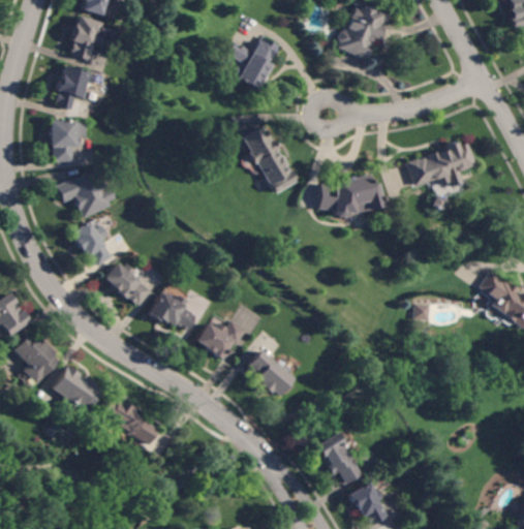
[(110,0),(106,14),(85,8),(87,1),(86,1),(86,0),(110,0)]
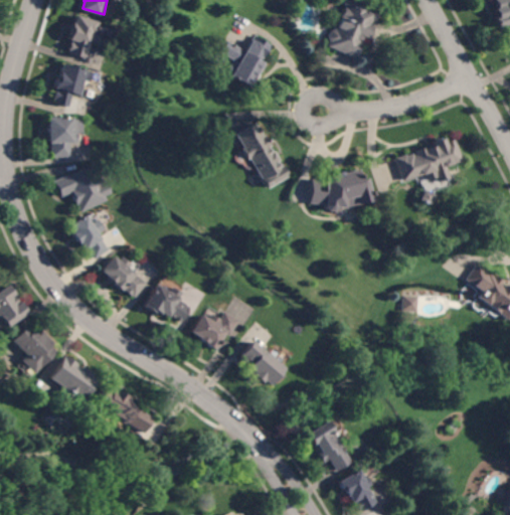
[(372,0),(377,2),(375,7),(384,11),(380,22),(378,21),(375,27),(377,28),(372,39),(365,36),(362,41),(365,42),(358,58),(331,47),(333,41),(332,41),(331,37),(334,31),(337,30),(339,24),(341,24),(348,6),(347,3),(348,0),(372,0)]
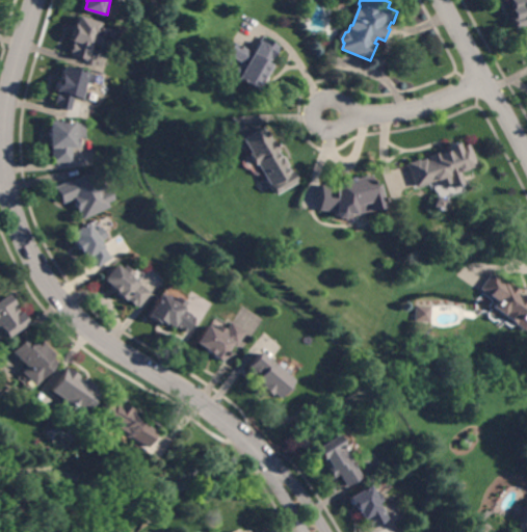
[(526,27),(518,30),(514,17),(516,17),(514,9),(516,8),(512,0),(526,0),(526,27)]
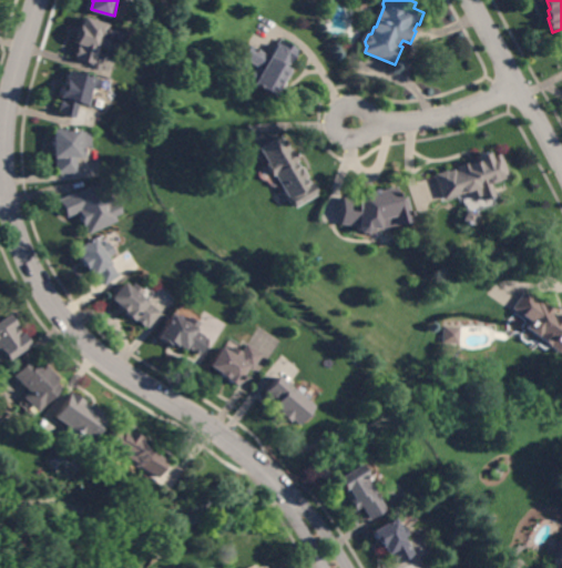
[(110,48),(103,46),(96,64),(79,58),(83,46),(79,43),(88,17),(112,24),(109,34),(114,37),(110,48)]
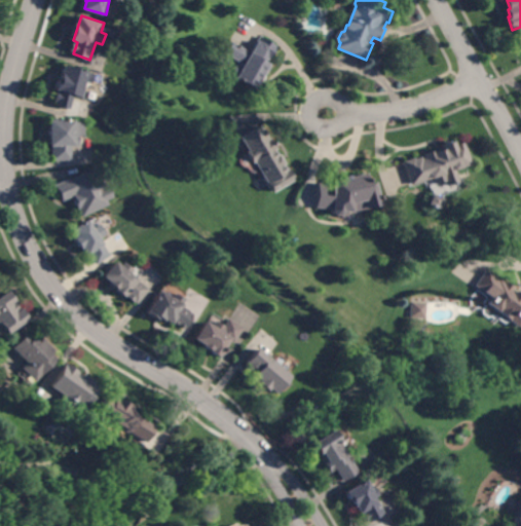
[(269,63),(272,65),(257,89),(234,75),(240,64),(245,66),(247,64),(242,61),(249,49),(253,52),(264,36),(280,46),(269,63)]
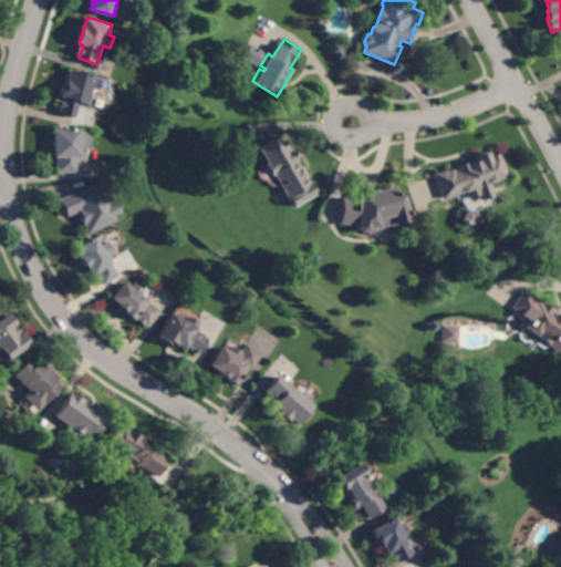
[(103,90),(95,86),(93,94),(96,95),(93,105),(84,102),(79,117),(62,112),(66,99),(62,96),(72,69),(105,81),(103,90)]
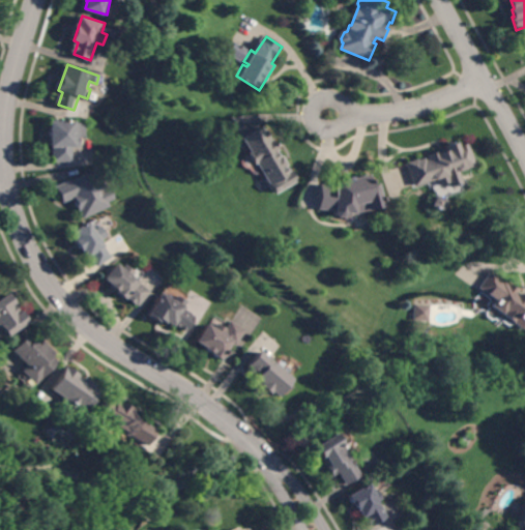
[(78,135),(84,134),(84,147),(76,147),(75,160),(55,160),(55,147),(53,147),(53,120),(78,120),(78,135)]
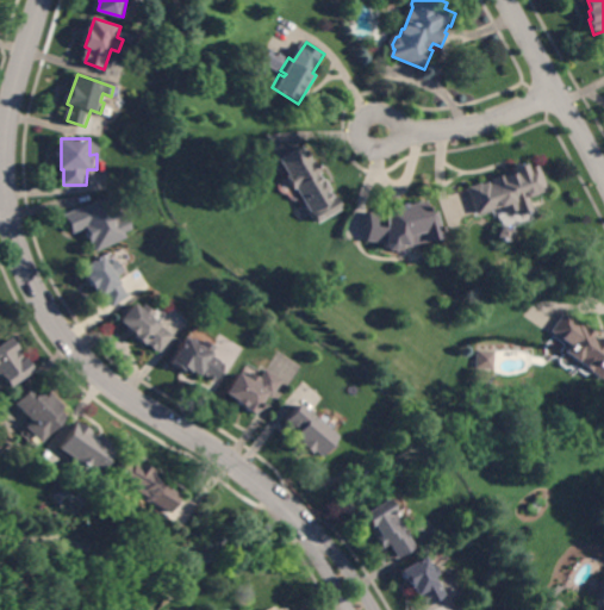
[(343,210),(321,223),(299,187),(296,188),(287,174),(291,172),(284,160),(306,145),(343,210)]
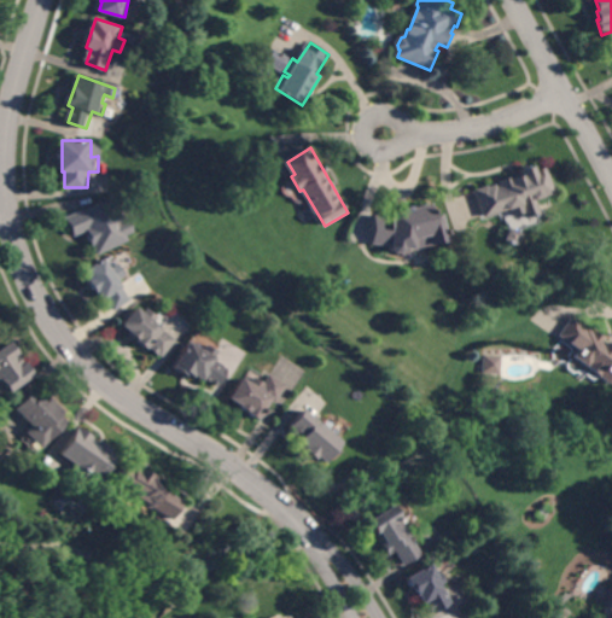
[(536,170),(546,167),(555,192),(535,200),(541,213),(525,219),(523,214),(513,217),(510,209),(485,217),(474,190),(520,173),(519,170),(534,165),(536,170)]
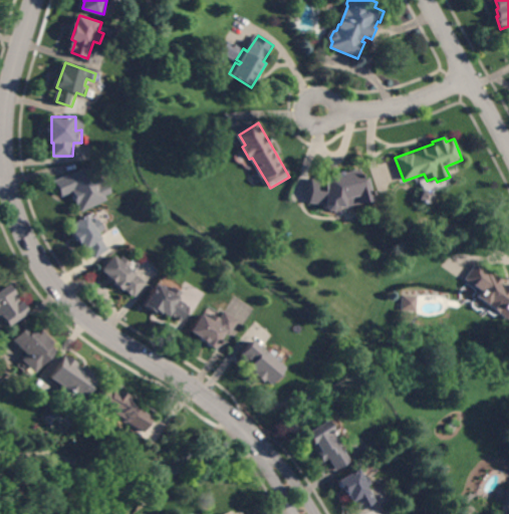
[(104,184),(108,182),(113,193),(106,196),(108,201),(82,212),(79,205),(77,206),(76,203),(73,194),(74,194),(73,192),(61,197),(55,182),(71,175),(71,176),(96,165),(104,184)]
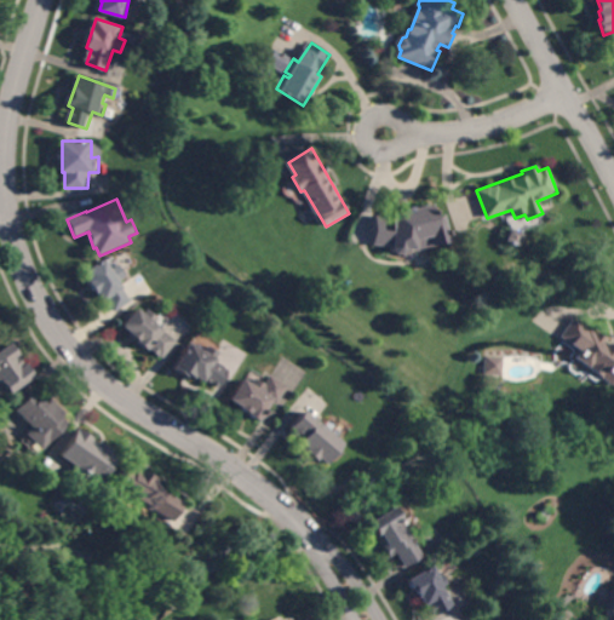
[(442,217),(449,216),(455,244),(419,251),(374,245),(378,217),(386,218),(385,231),(397,233),(400,220),(399,218),(400,216),(403,212),(440,205),(442,217)]
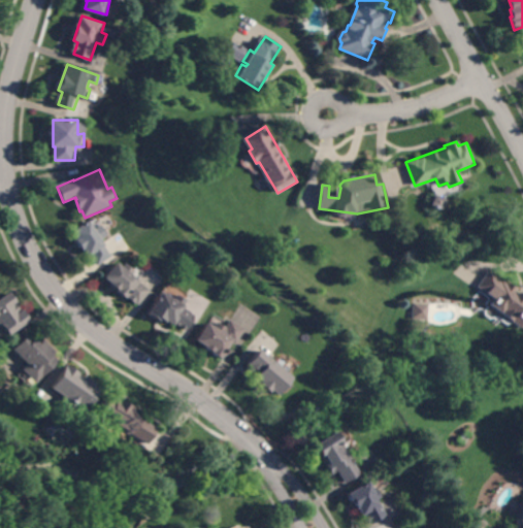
[(112,256),(98,265),(92,255),(89,256),(85,249),(83,250),(75,239),(77,238),(73,232),(90,221),(112,256)]
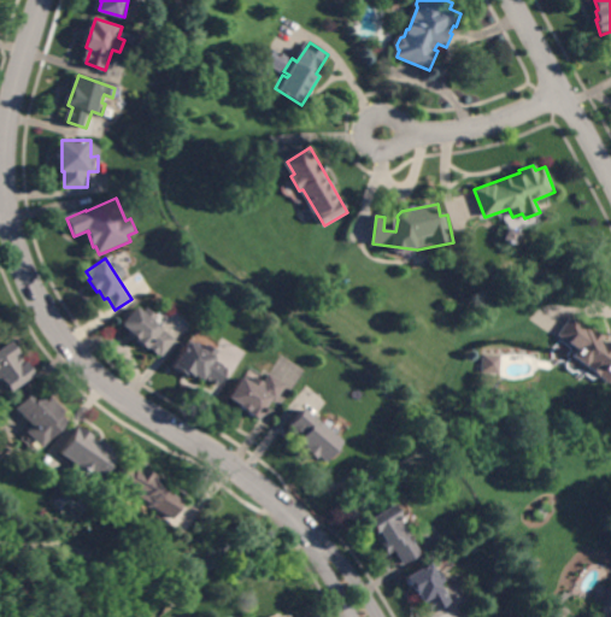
[(147,313),(151,309),(162,317),(157,323),(177,339),(164,356),(151,346),(148,348),(137,340),(140,338),(124,327),(139,307),(147,313)]
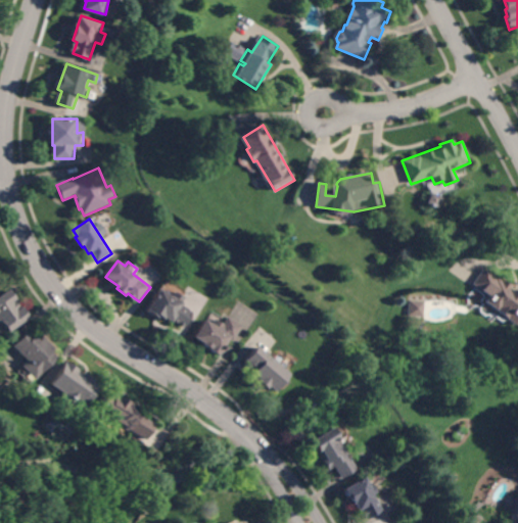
[(498,278),(498,277),(503,281),(504,280),(515,288),(514,289),(517,291),(517,325),(486,302),(490,296),(474,284),(486,269),(496,276),(495,277),(498,278)]
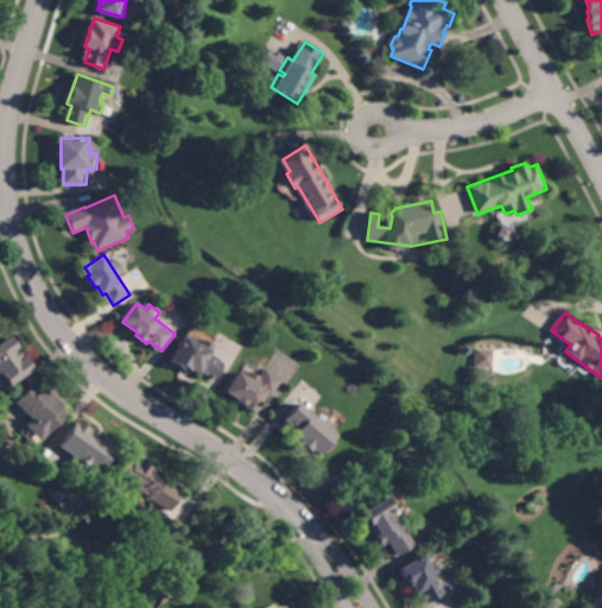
[(203,346),(207,340),(219,346),(213,355),(226,362),(216,380),(202,372),(200,375),(187,367),(185,369),(172,361),(188,336),(203,346)]
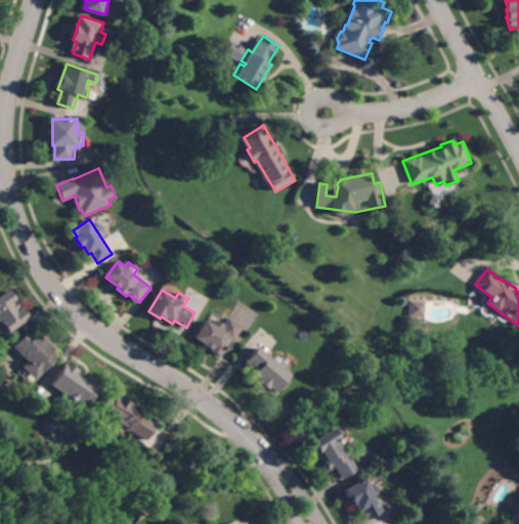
[(31,318),(9,334),(0,320),(0,298),(11,291),(31,318)]
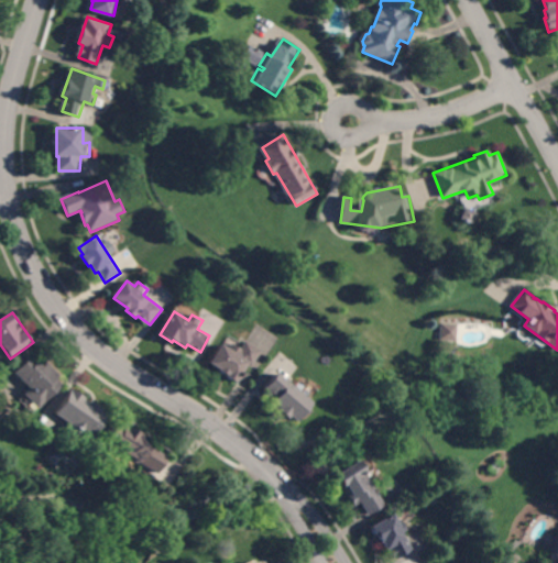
[(458,341),(442,340),(445,323),(460,326),(458,341)]
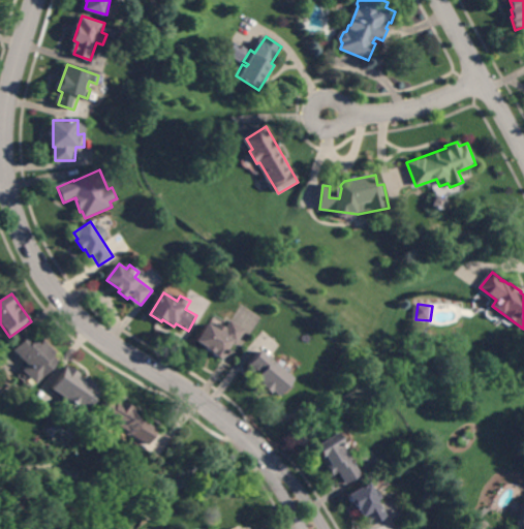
[(246,331),(237,344),(233,342),(221,359),(211,352),(212,350),(197,341),(209,323),(216,328),(220,322),(227,328),(232,320),(246,331)]
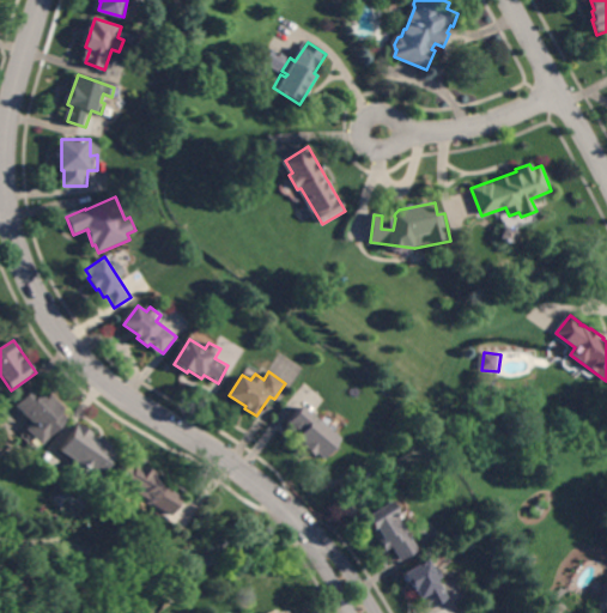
[(44,392),(48,388),(67,408),(65,412),(71,418),(43,443),(30,429),(35,424),(18,405),(38,386),(44,392)]
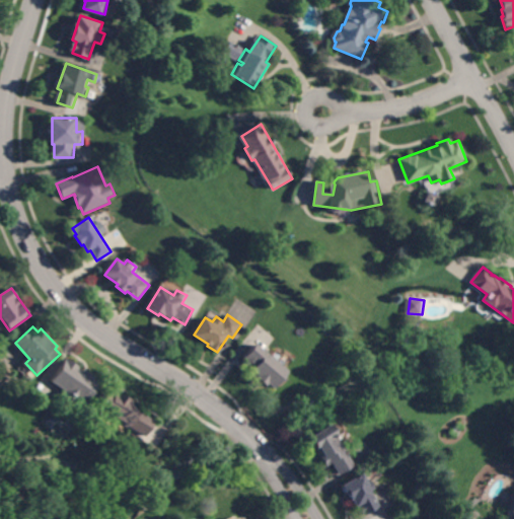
[(272,389),(265,383),(263,386),(254,378),(257,376),(250,370),(253,367),(243,358),(255,344),(287,371),(272,389)]
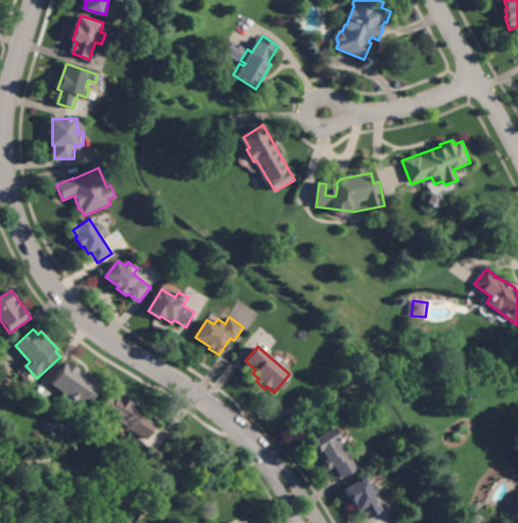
[(85,374),(86,373),(98,380),(97,383),(101,386),(88,408),(85,413),(83,411),(82,413),(76,410),(75,411),(62,402),(67,394),(53,385),(68,362),(82,370),(81,372),(85,374)]
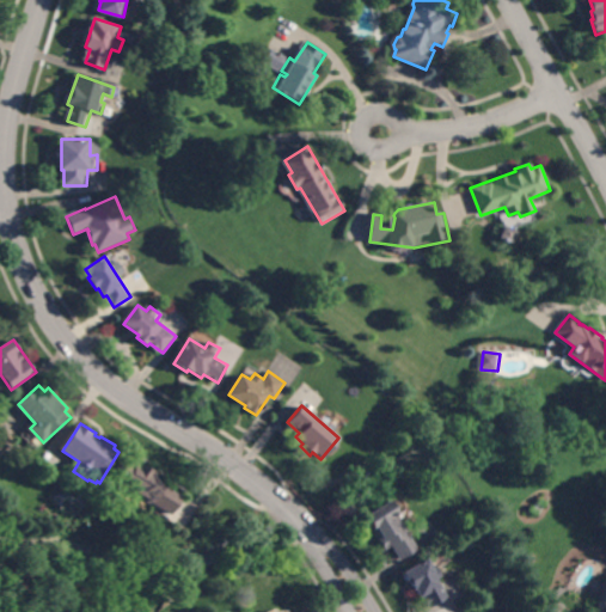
[(172,514),(112,478),(126,457),(166,482),(165,484),(183,496),(172,514)]
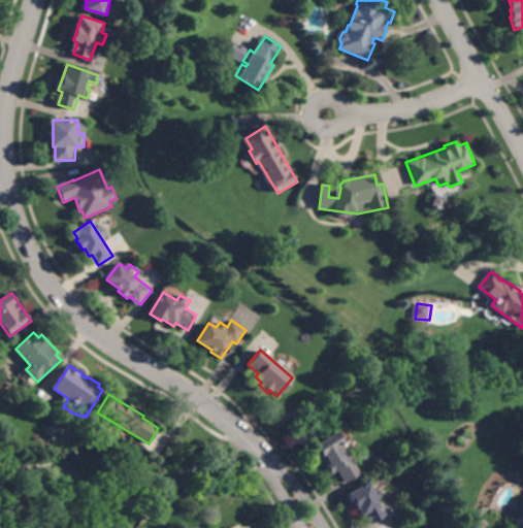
[(466,444),(461,439),(470,430),(476,435),(466,444)]
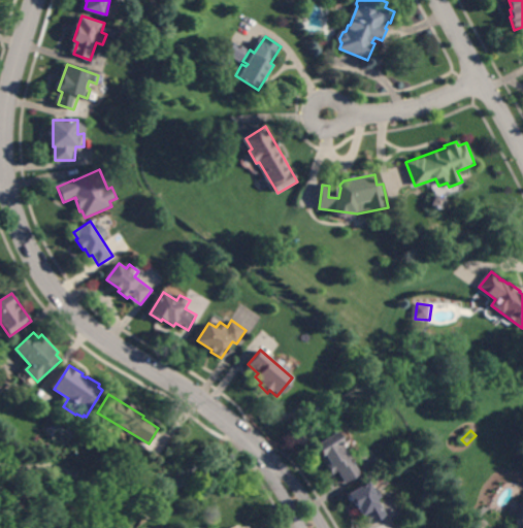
[(362,473),(348,483),(339,470),(334,473),(328,465),(330,464),(325,456),(323,457),(316,446),(336,432),(362,473)]
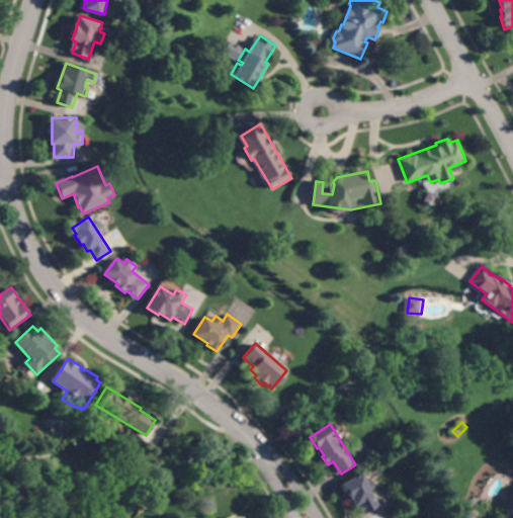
[(367,482),(371,480),(376,487),(370,491),(379,505),(366,513),(360,504),(357,506),(343,485),(362,472),(367,482)]
